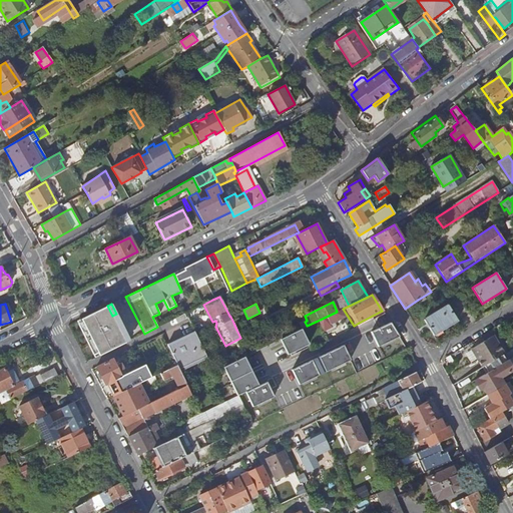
[(99,356),(125,343),(119,331),(123,329),(116,314),(112,316),(107,306),(81,319),(85,329),(81,331),(90,349),(94,347),(99,356)]
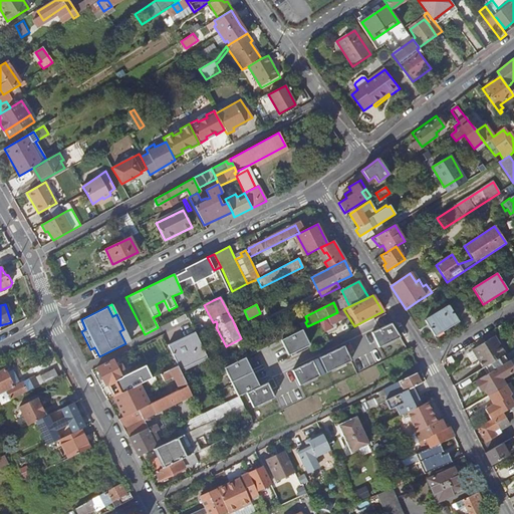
[(449,306),(425,321),(435,336),(459,321),(449,306)]
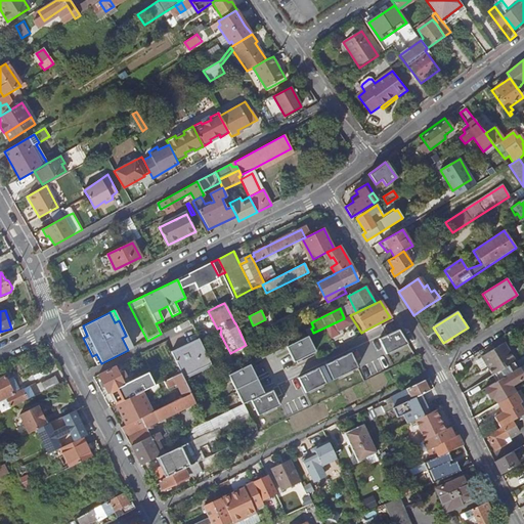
[(351,323),(347,316),(344,318),(326,326),(324,328),(330,339),(341,334),(339,330),(351,323)]
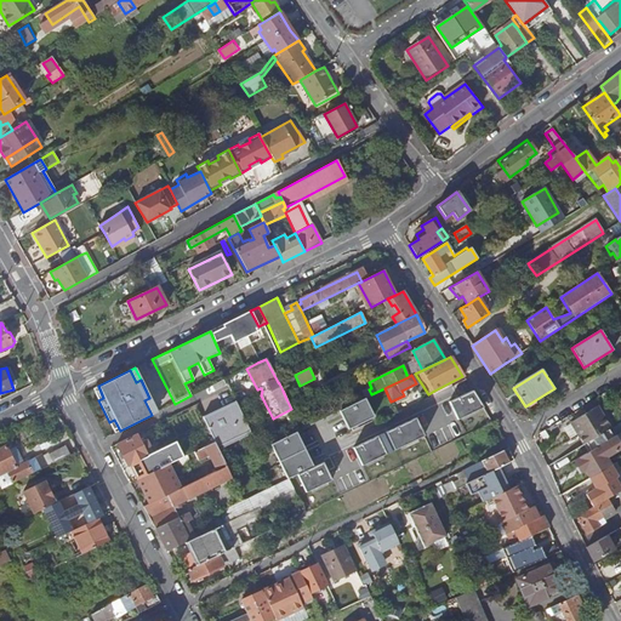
[(103,398),(98,386),(92,388),(98,400),(103,398)]
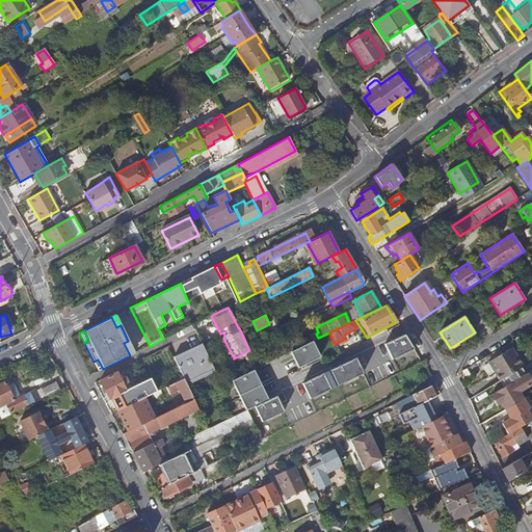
[(247,331),(242,335),(245,342),(250,339),(247,331)]
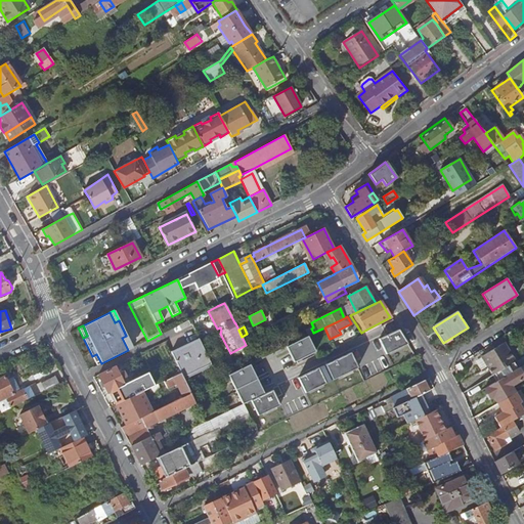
[(401,326),(380,337),(388,353),(409,343),(401,326)]
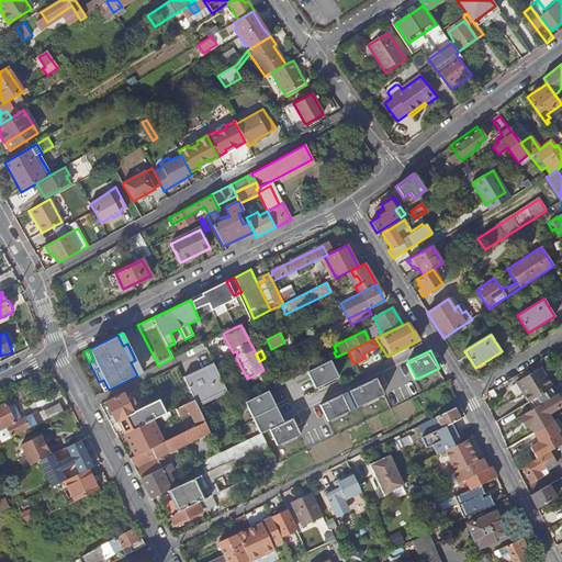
[(180,363),(184,374),(214,362),(210,351),(180,363)]
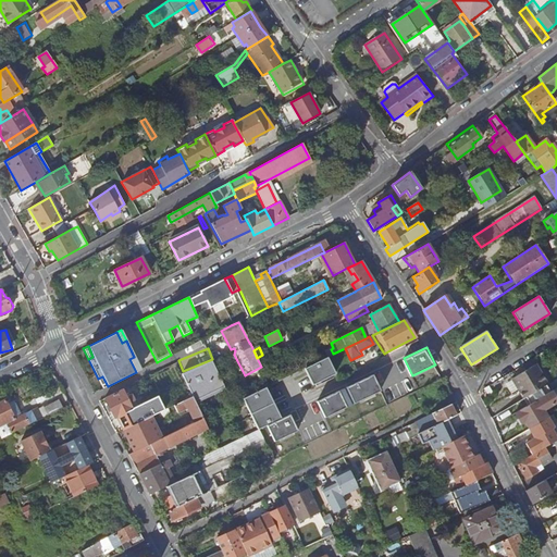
[(130,359),(136,372),(140,370),(134,357),(130,359)]
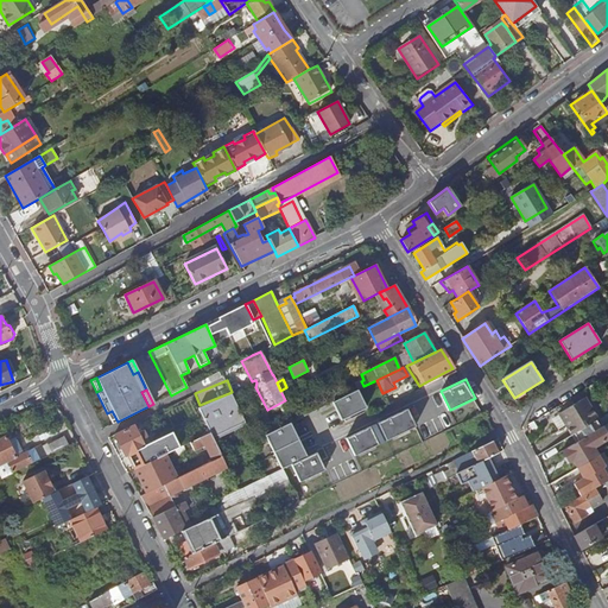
[(365,409),(356,391),(330,403),(340,420),(365,409)]
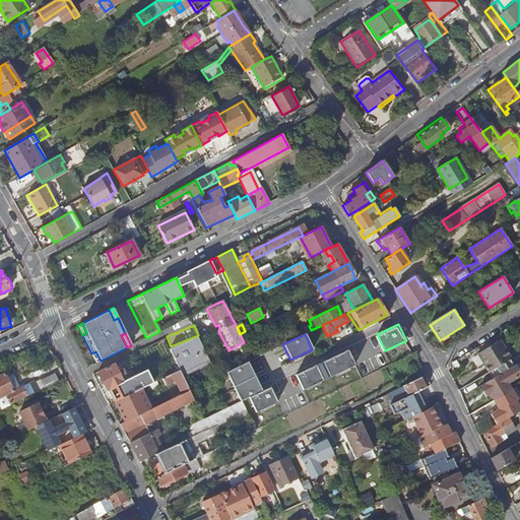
[(178,346),(170,350),(179,371),(181,375),(209,361),(197,337),(189,341),(191,345),(180,350),(178,346)]
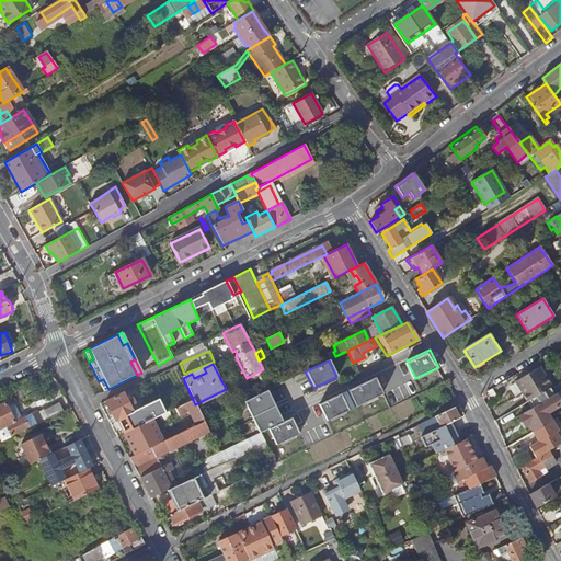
[(204,368),(192,374),(194,378),(206,373),(204,368)]
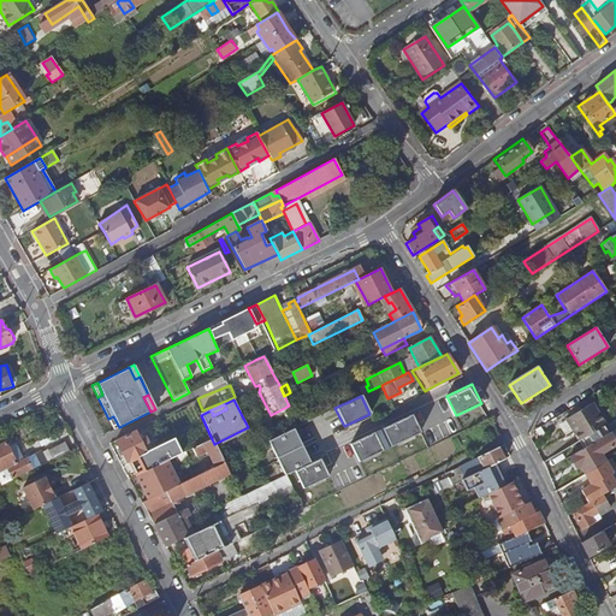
[(603,426),(591,406),(557,426),(564,437),(570,432),(576,443),(603,426)]
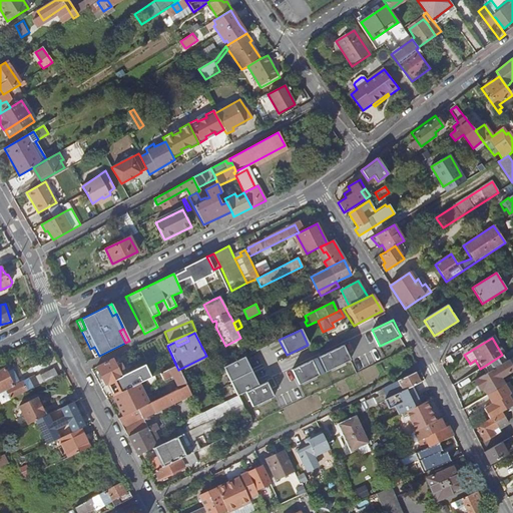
[(346,344),(293,366),(299,382),(353,361),(346,344)]
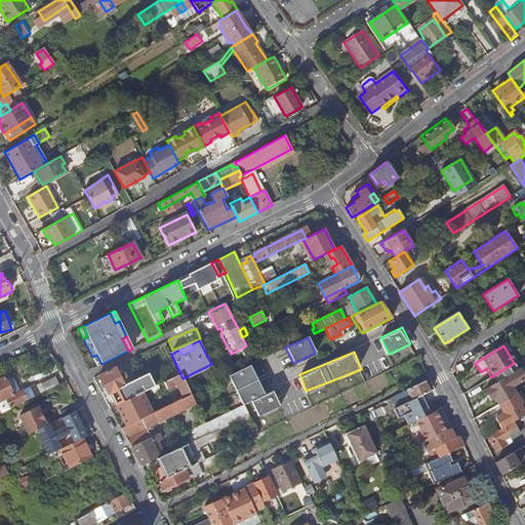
[(96,355),(92,357),(97,366),(102,364),(96,355)]
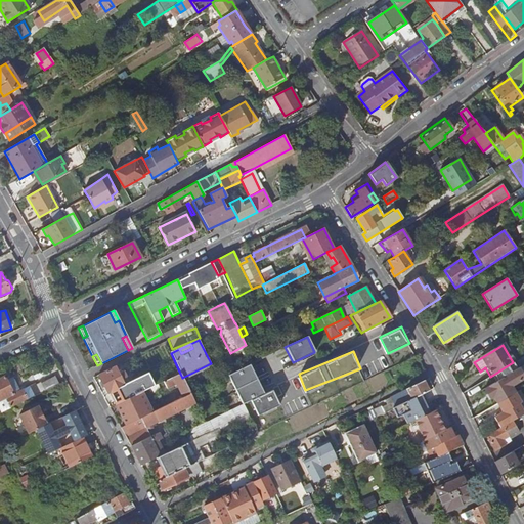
[(227,375),(242,404),(244,403),(263,394),(249,364),(228,375),(227,375)]
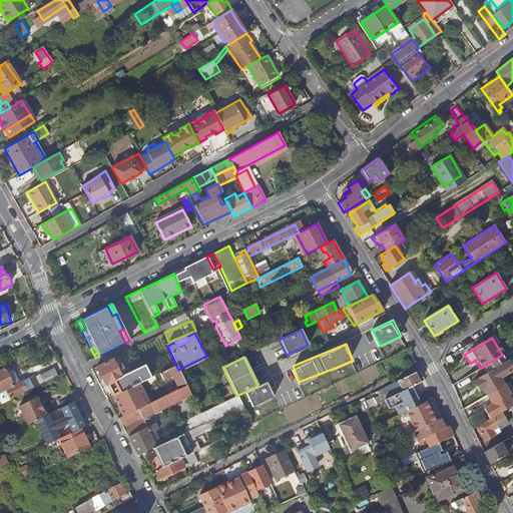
[(112,360),(96,368),(105,385),(121,377),(118,372),(123,369),(120,364),(116,366),(112,360)]
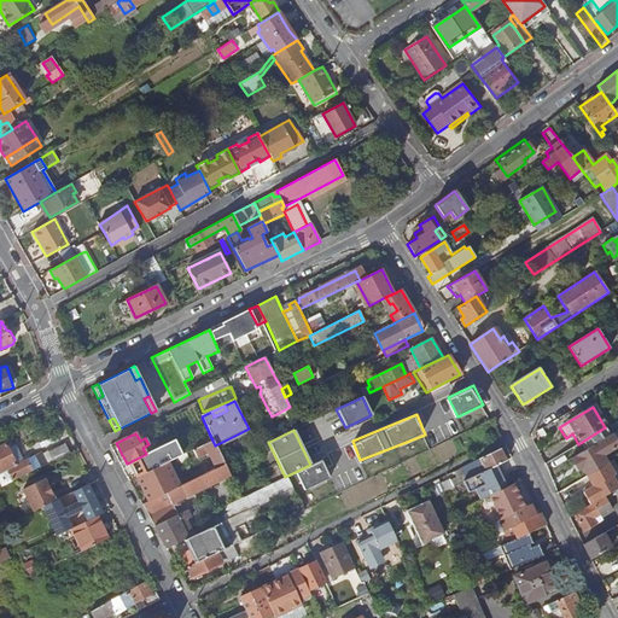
[(215,445),(213,441),(182,454),(185,459),(191,456),(192,459),(196,458),(196,459),(208,453),(214,465),(204,470),(207,474),(225,465),(221,459),(215,445)]
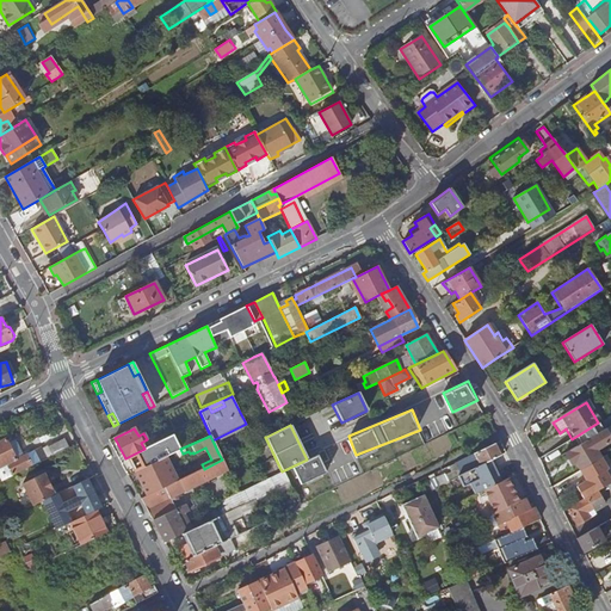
[(51,455),(67,448),(62,438),(47,445),(51,455)]
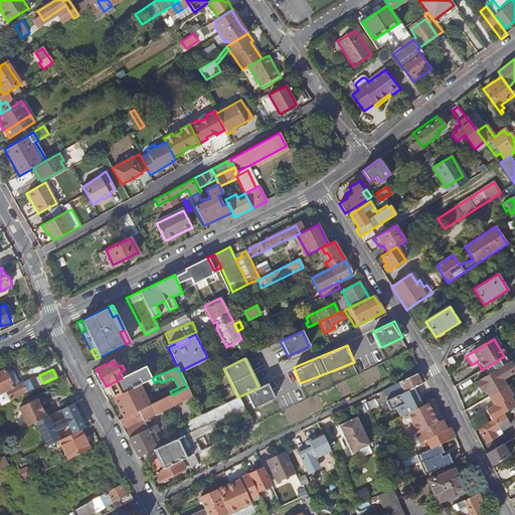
[(0,403),(0,404),(32,389),(27,379),(12,387),(4,370),(0,371),(0,403)]
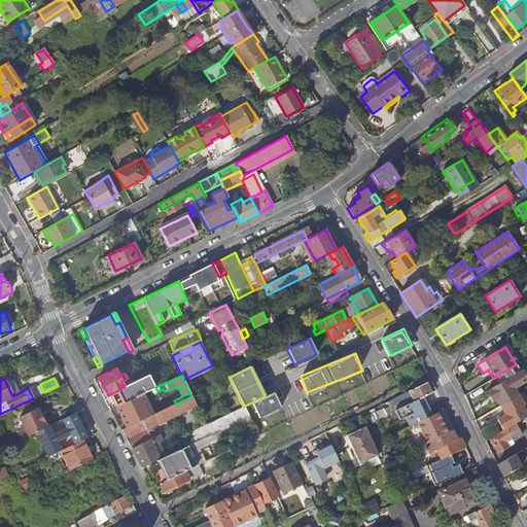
[(431,393),(426,383),(392,399),(395,407),(393,408),(394,411),(423,396),(431,393)]
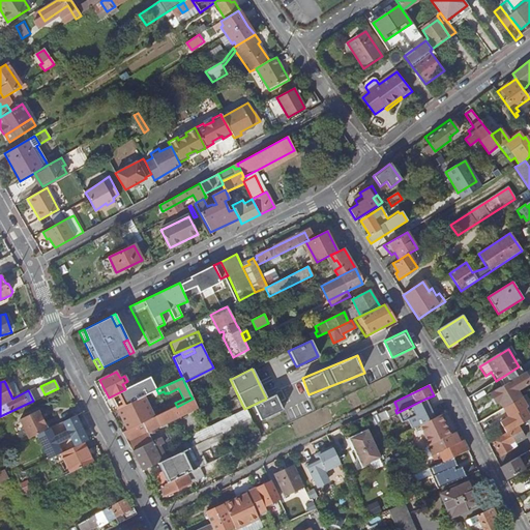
[(127,393),(130,402),(142,396),(145,395),(141,387),(127,393)]
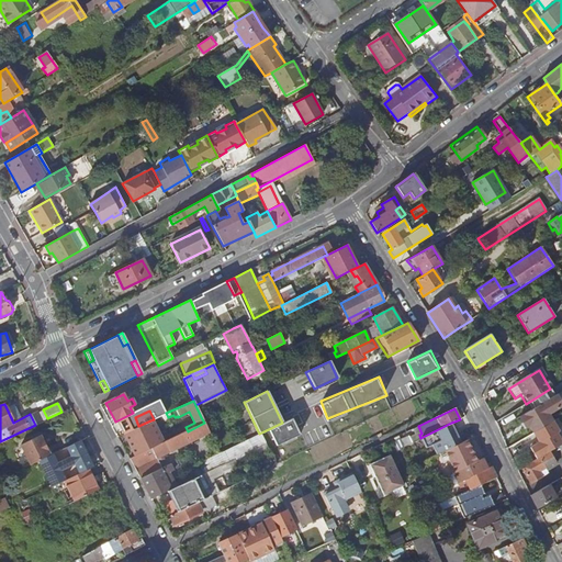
[(517,419),(513,412),(501,419),(505,427),(517,419)]
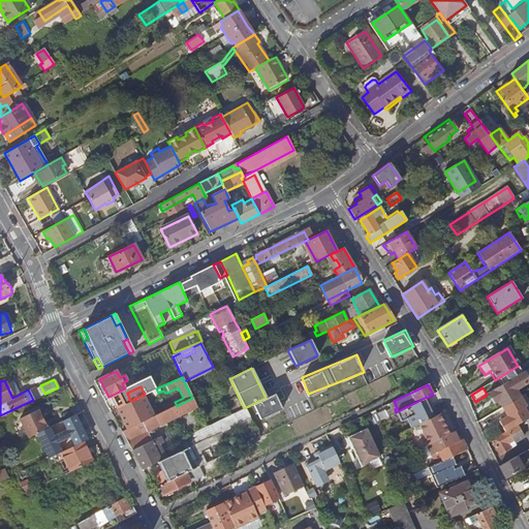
[(130,401),(117,408),(127,430),(152,417),(142,396),(130,401)]
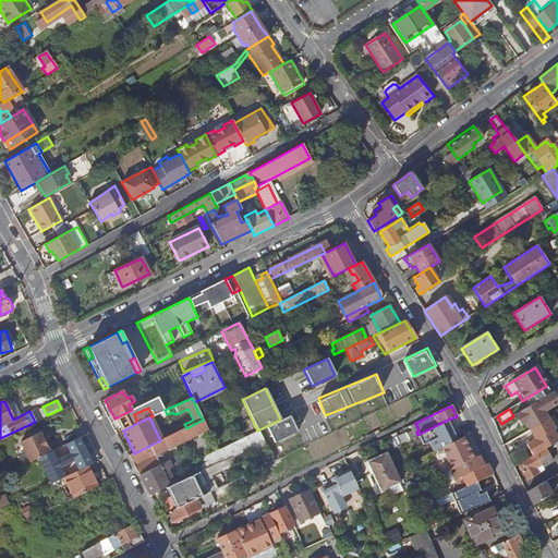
[(525,445),(532,456),(546,448),(557,440),(557,439),(552,429),(554,427),(548,419),(530,429),(535,439),(525,445)]
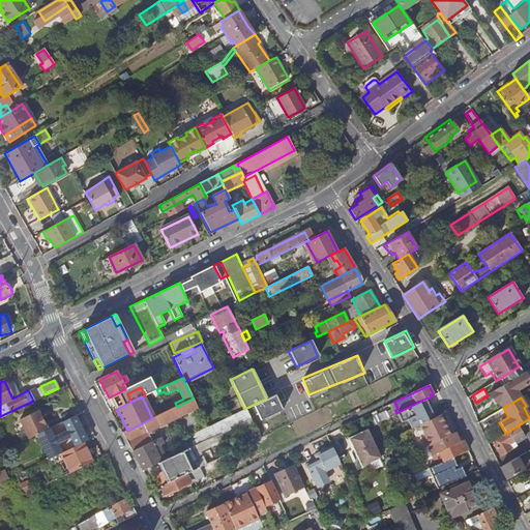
[(152,442),(147,432),(197,408),(197,406),(193,399),(177,407),(152,418),(127,431),(122,433),(131,451),(152,442)]
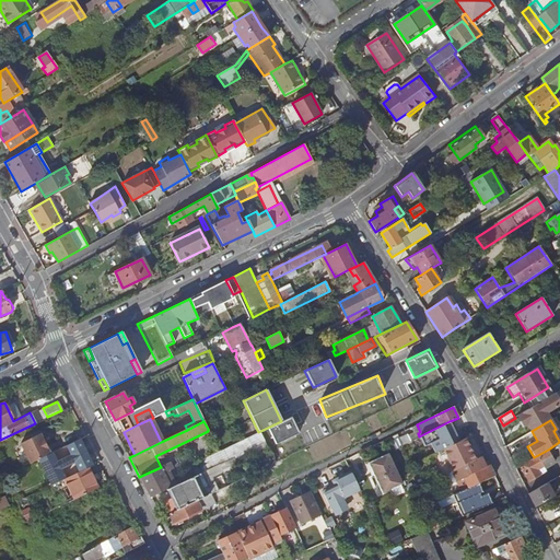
[(443,448),(459,441),(450,421),(419,436),(424,446),(430,444),(434,453),(436,452),(443,448)]
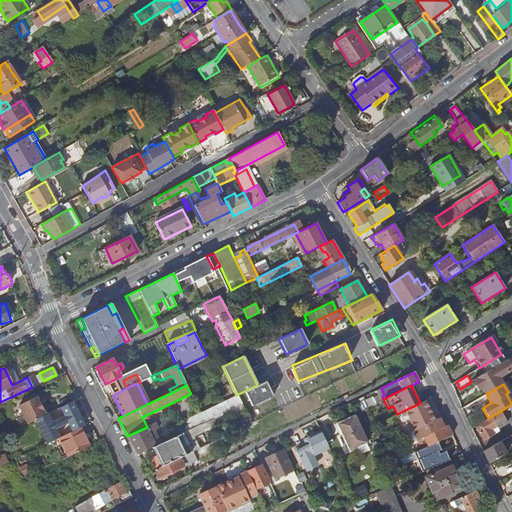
[(236,395),(226,400),(231,410),(243,404),(238,394),(236,395)]
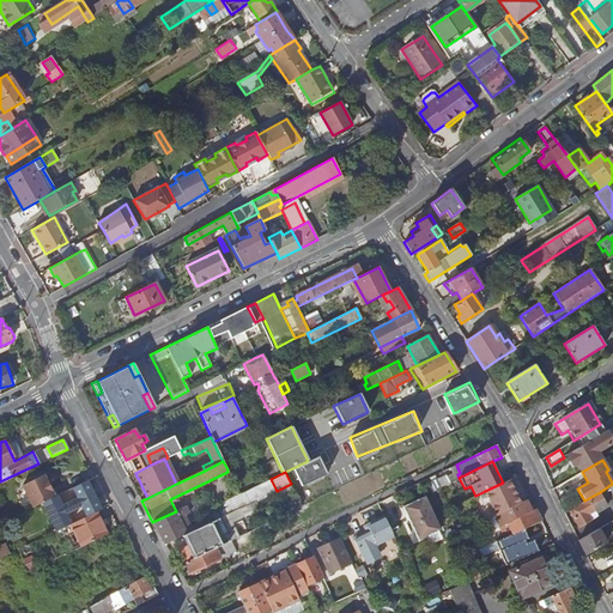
[(31,507),(53,496),(42,474),(22,485),(31,507)]
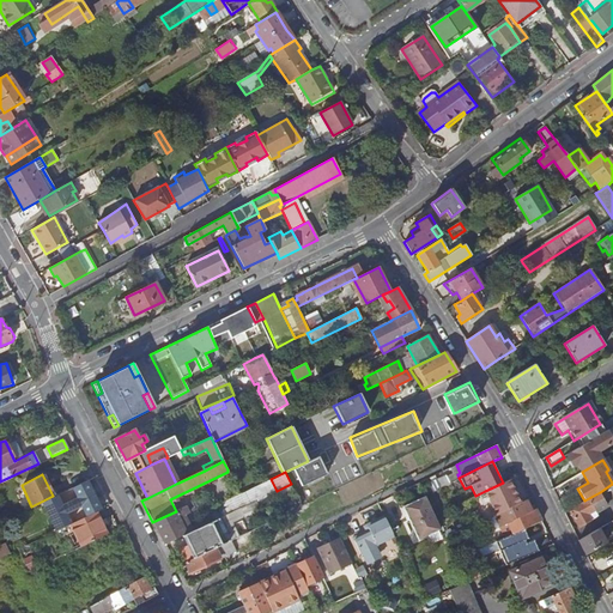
[(247,491),(238,475),(231,479),(240,495),(247,491)]
